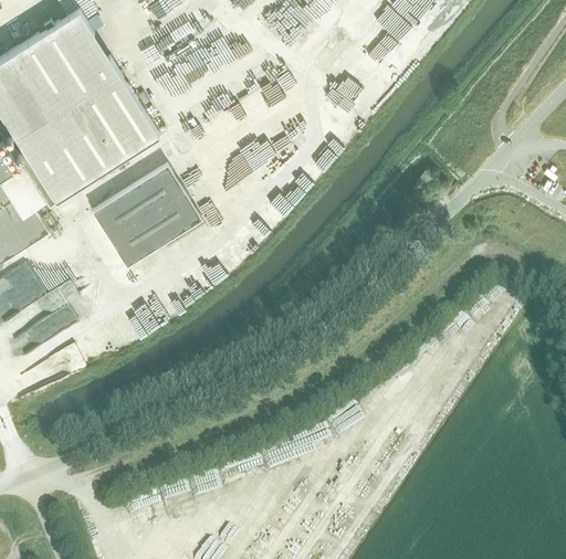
[(297,52),(316,25),(312,23),(318,14),(327,21),(335,10),(320,0),(317,0),(313,7),(307,3),(303,10),(299,7),(291,18),(279,9),(272,19),(294,34),(286,44),(297,52)]
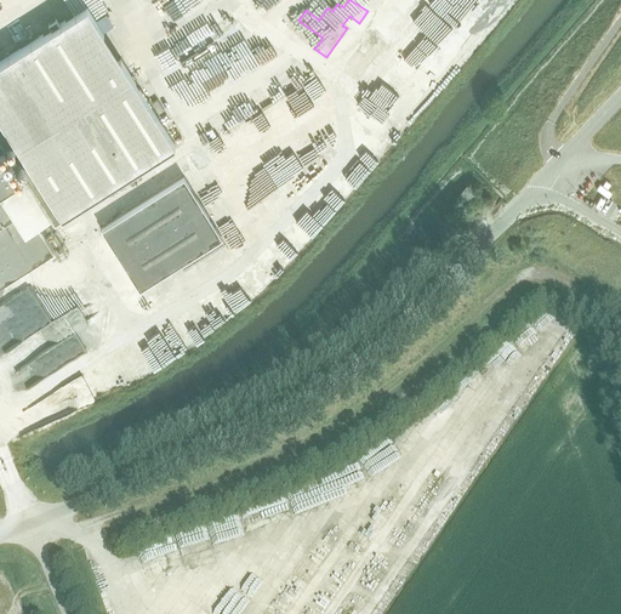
[(463,0),(483,15),(495,0),(463,0)]
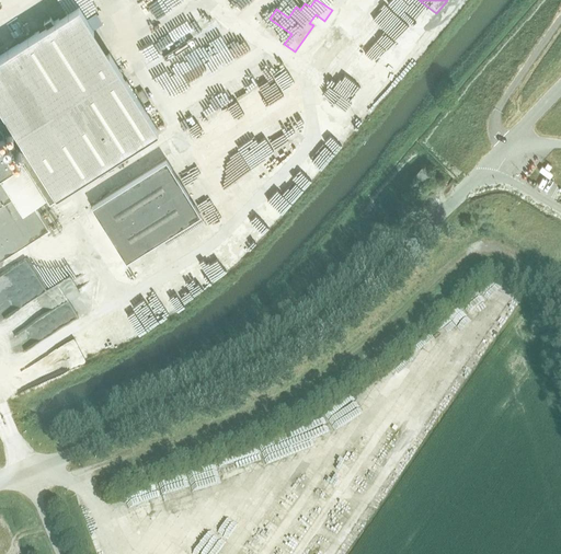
[(79,11),(54,27),(50,23),(44,27),(46,32),(0,60),(0,263),(48,232),(34,210),(47,202),(49,205),(158,136),(110,58),(98,66),(82,42),(94,34),(79,11)]
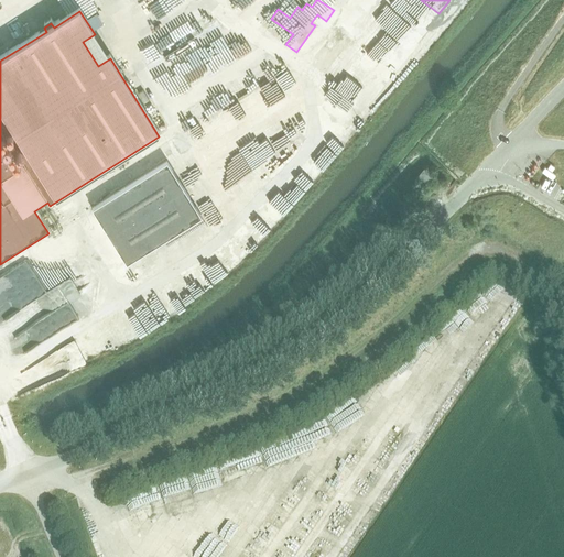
[(11,22),(15,31),(25,26),(21,18),(11,22)]
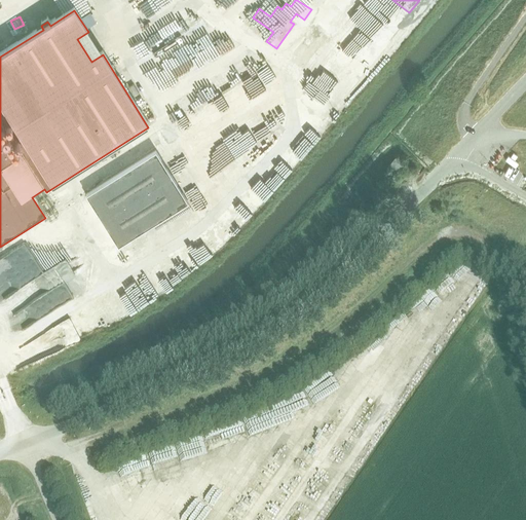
[(165,27),(126,53),(134,64),(167,41),(164,37),(170,34),(165,27)]
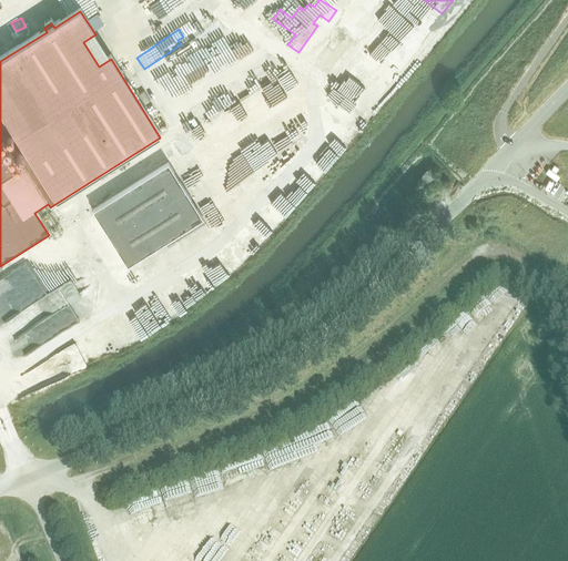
[(195,63),(204,79),(241,59),(233,43),(195,63)]
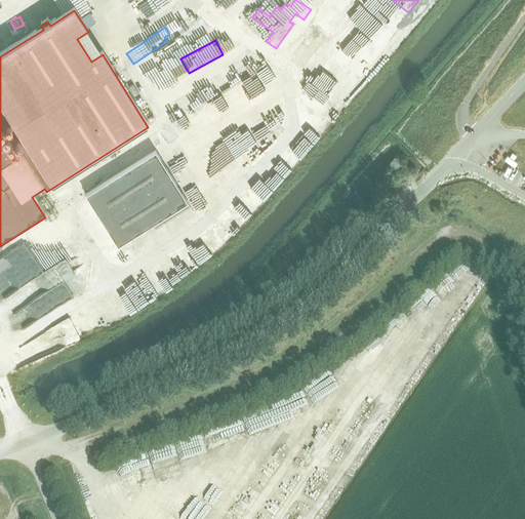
[(249,79),(259,88),(272,74),(261,65),(249,79)]
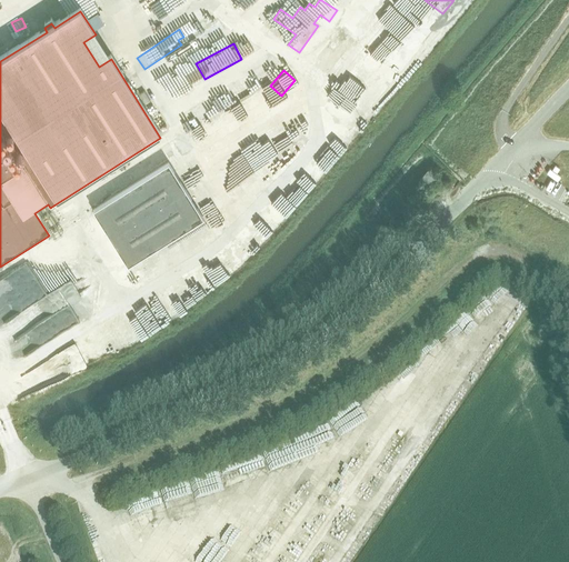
[(319,88),(316,97),(323,100),(328,90),(319,88)]
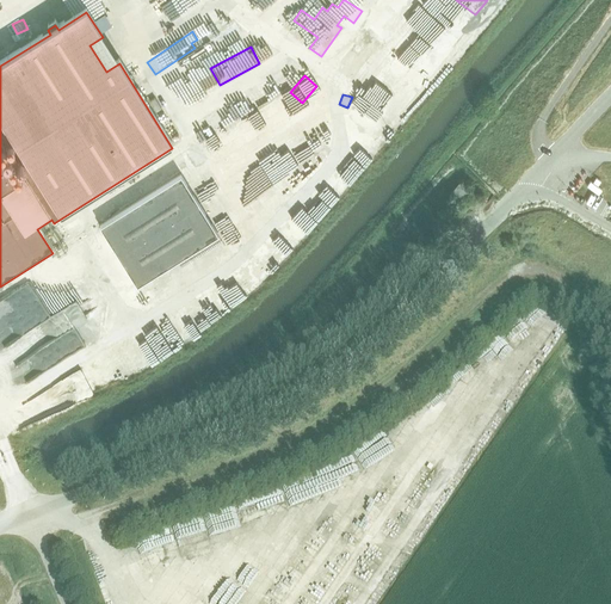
[(155,104),(150,108),(156,117),(161,115),(155,104)]
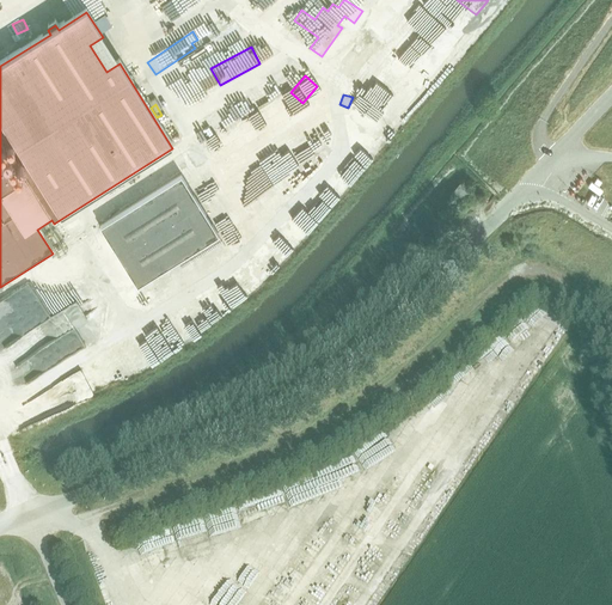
[(363,109),(352,124),(365,134),(377,120),(363,109)]
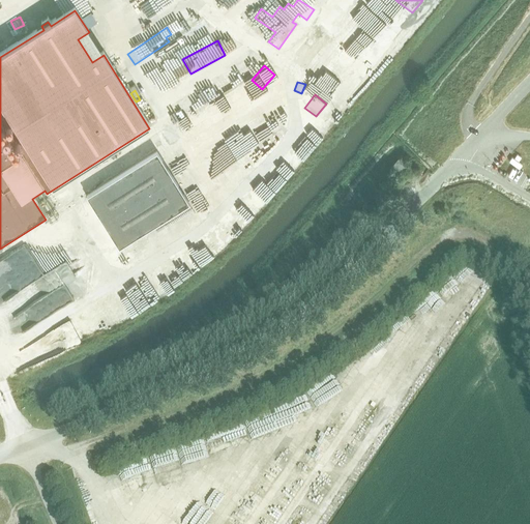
[(307,156),(302,152),(293,163),(298,168),(307,156)]
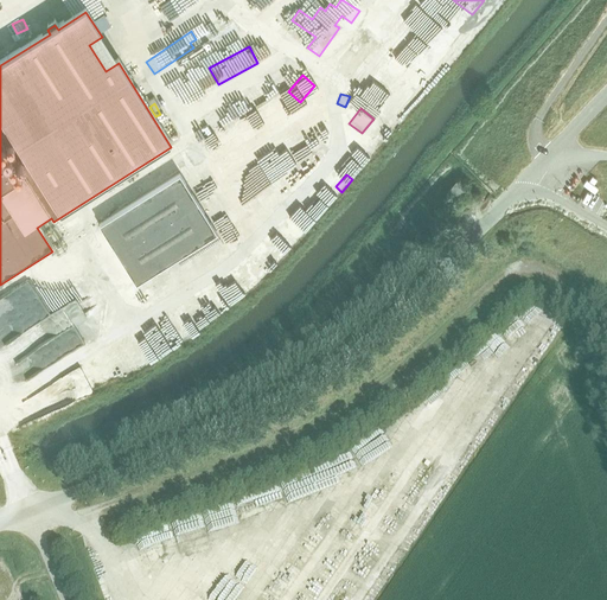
[(217,237),(180,178),(100,229),(136,288),(217,237)]
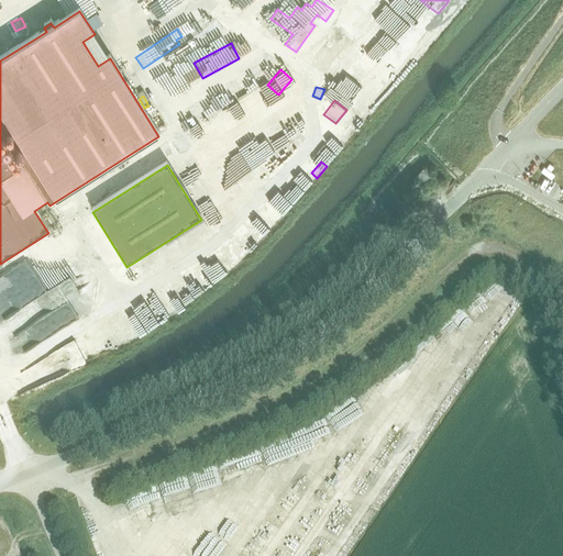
[(421,173),(414,180),(422,188),(430,180),(421,173)]
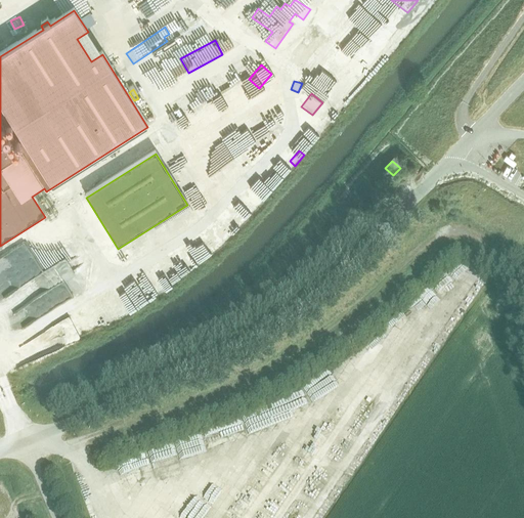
[(261,176),(275,188),(287,176),(273,163),(261,176)]
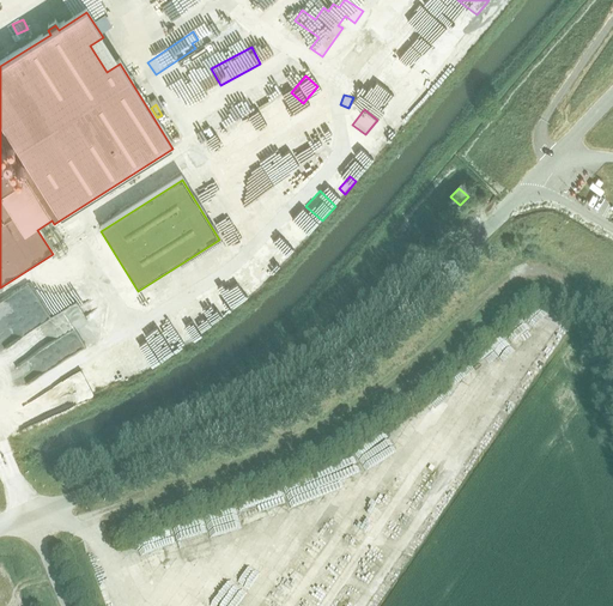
[(475,229),(490,214),(484,208),(469,224),(475,229)]
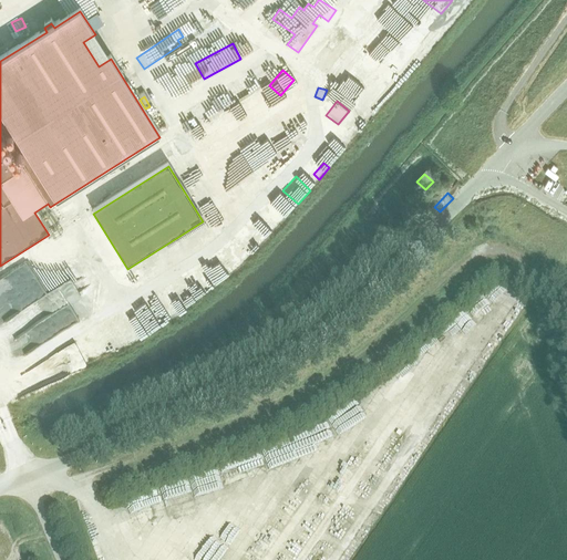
[(287,217),(297,205),(292,200),(282,214),(287,217)]
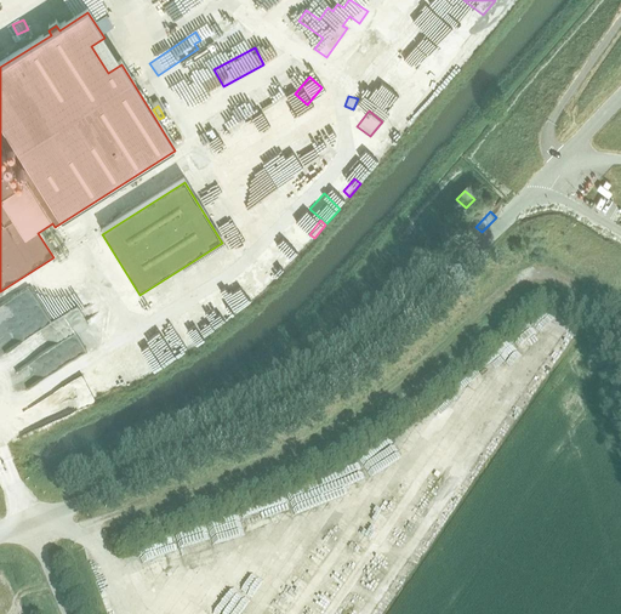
[(280,257),(275,265),(283,271),(288,263),(280,257)]
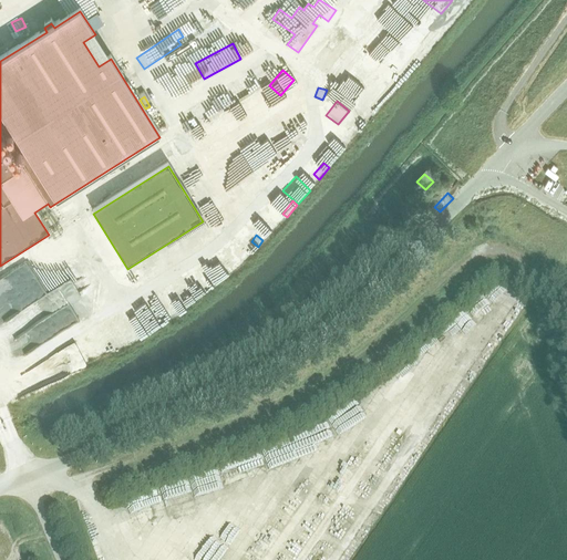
[(110,277),(123,269),(115,256),(106,261),(110,267),(105,269),(110,277)]
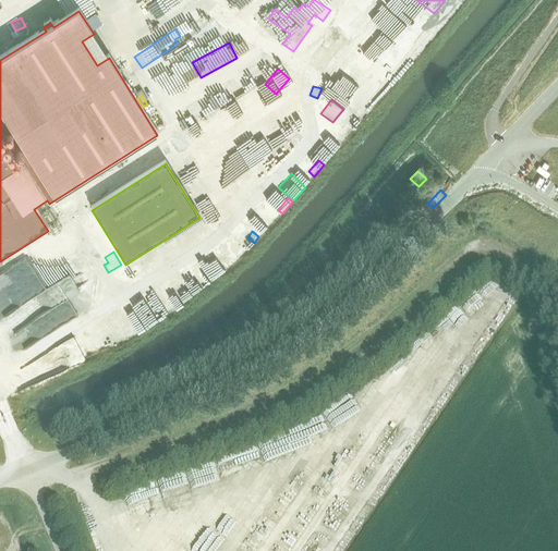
[(46,271),(53,284),(74,272),(67,260),(46,271)]
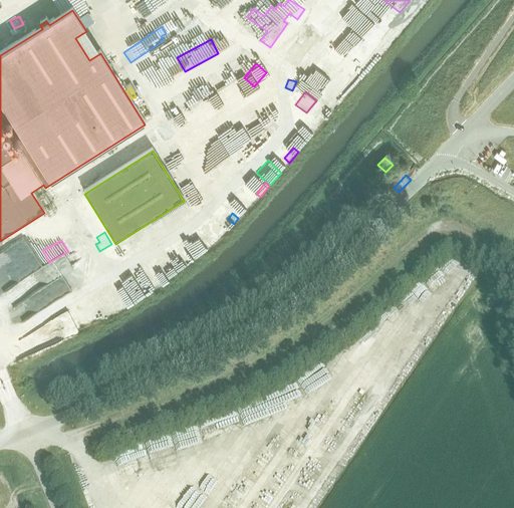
[(22,243),(0,254),(0,272),(2,276),(0,277),(0,282),(4,290),(17,283),(19,286),(26,282),(34,296),(15,307),(7,294),(0,297),(0,304),(15,332),(44,316),(41,311),(69,296),(51,264),(38,271),(22,243)]
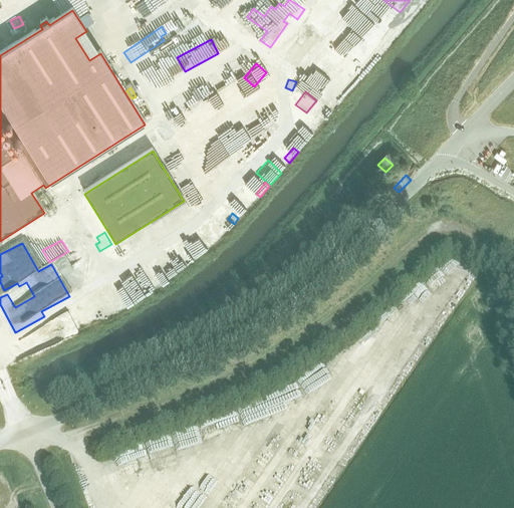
[(111,246),(104,251),(110,258),(116,253),(111,246)]
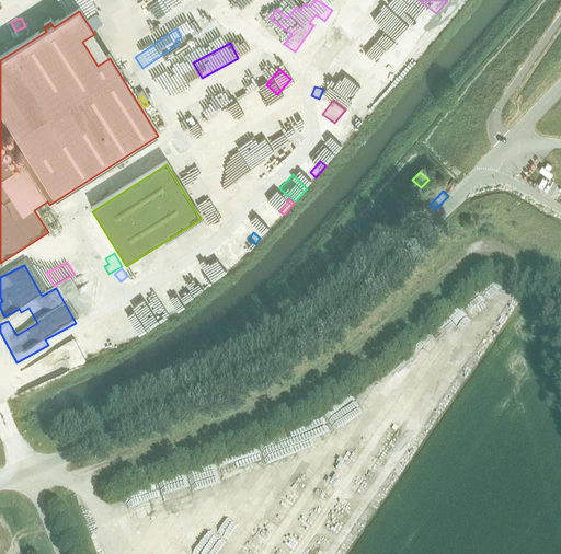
[(193,287),(199,295),(205,289),(198,281),(193,287)]
